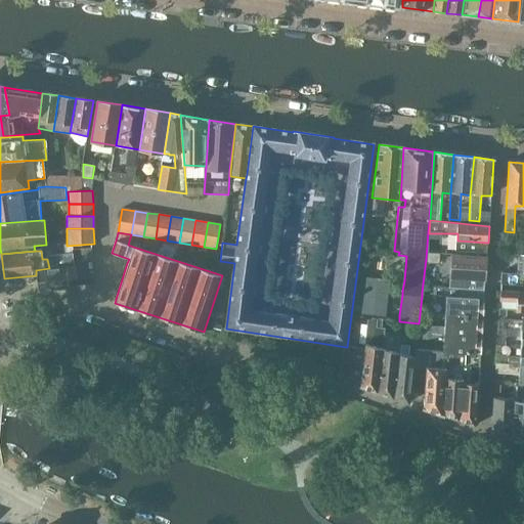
[(36,270),(36,275),(37,275),(38,291),(69,288),(68,279),(76,279),(75,265),(73,266),(72,253),(47,256),(47,259),(49,268),(36,270)]
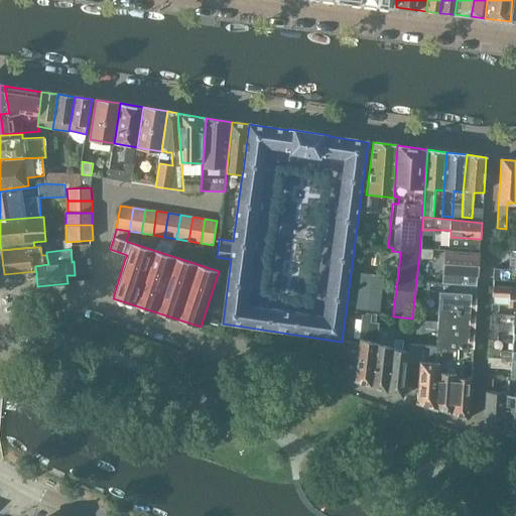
[(421,249),(420,259),(432,260),(433,250),(421,249)]
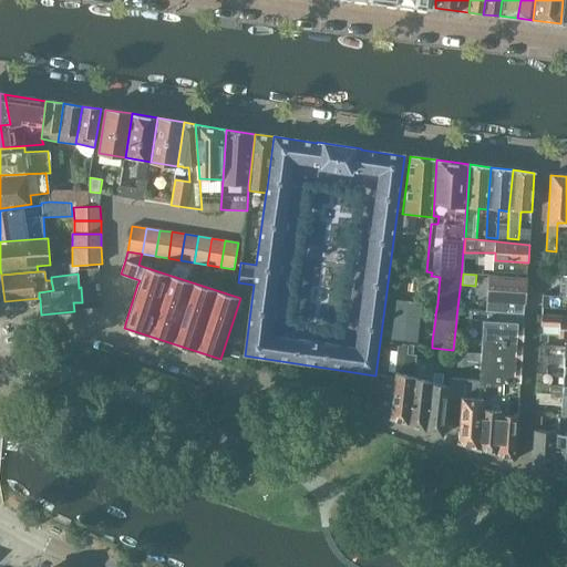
[(525,305),(527,279),(488,276),(487,302),(525,305)]
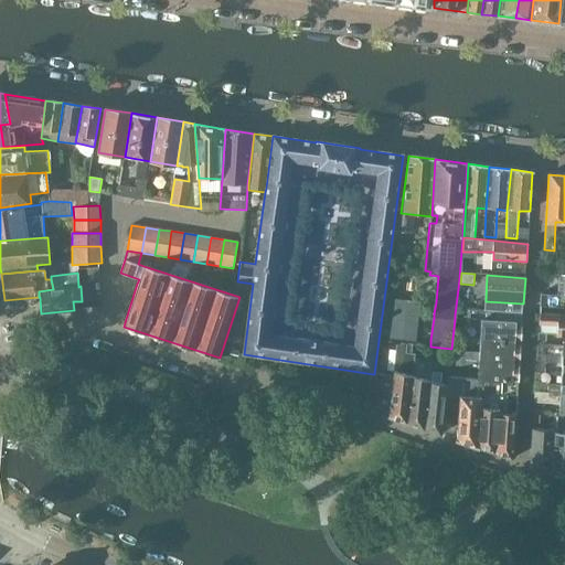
[(541,295),(541,305),(564,306),(563,316),(564,315),(564,296),(557,296),(541,295)]
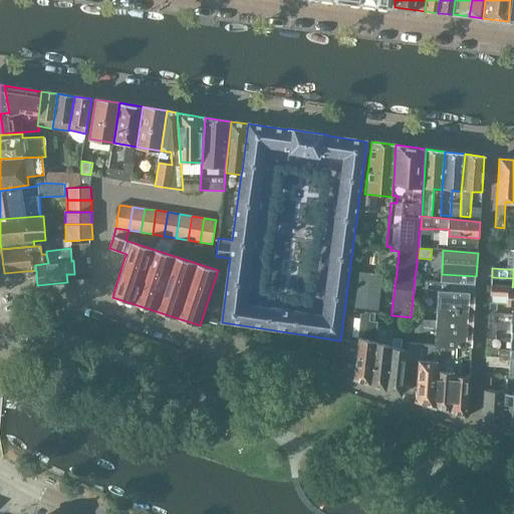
[(356,285),(353,308),(377,310),(381,275),(358,272),(356,285)]
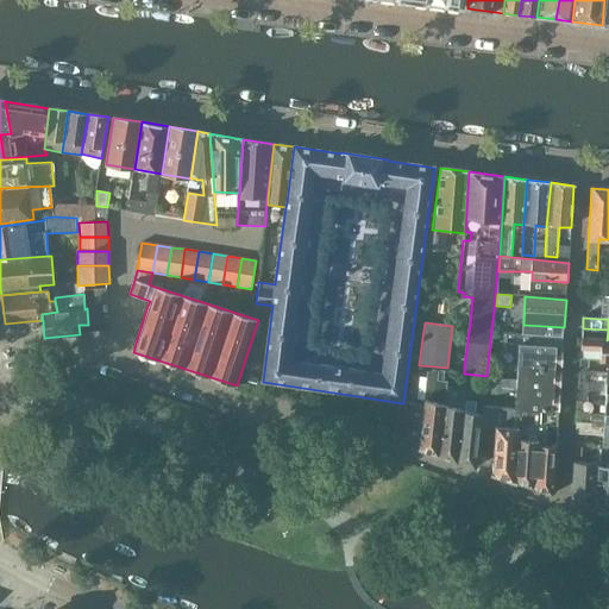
[(583,328),(582,339),(607,340),(608,330),(583,328)]
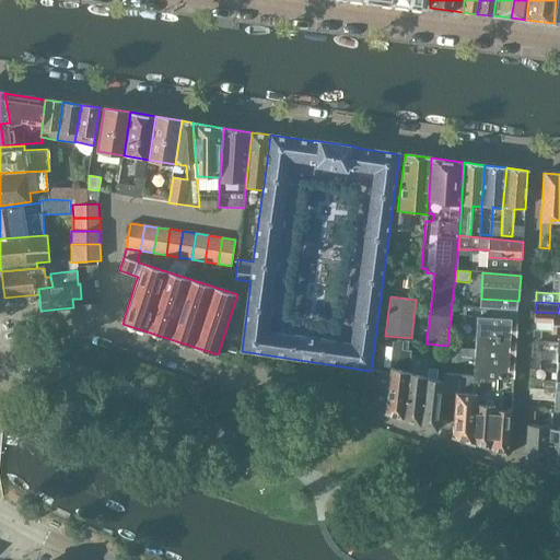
[(559,331),(559,312),(558,313),(535,312),(534,321),(550,322),(550,331),(557,333),(559,331)]
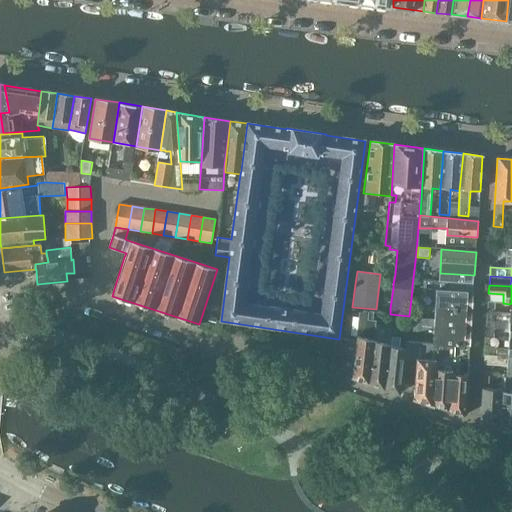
[(473,311),(474,293),(423,290),(423,296),(437,296),(436,309),(472,311),(473,311)]
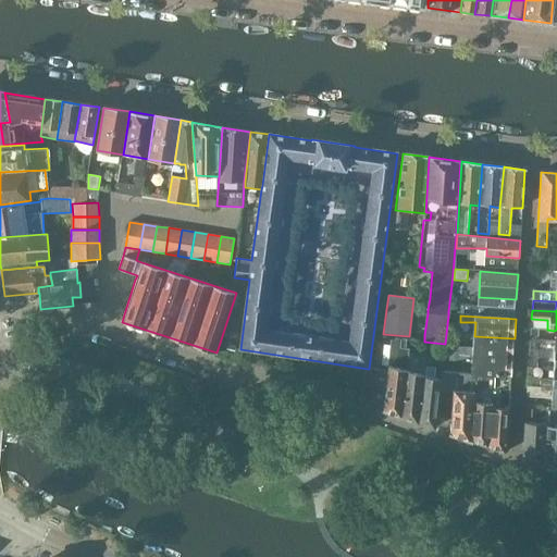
[(556,350),(556,330),(554,331),(554,337),(535,336),(534,349),(555,350),(556,350)]
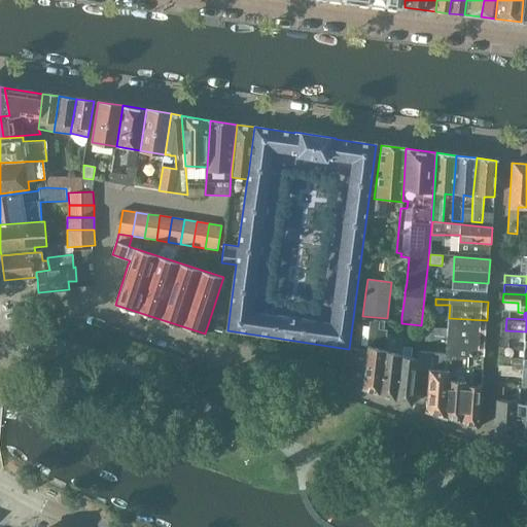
[(485,339),(486,320),(449,318),(449,327),(427,326),(426,336),(485,339)]
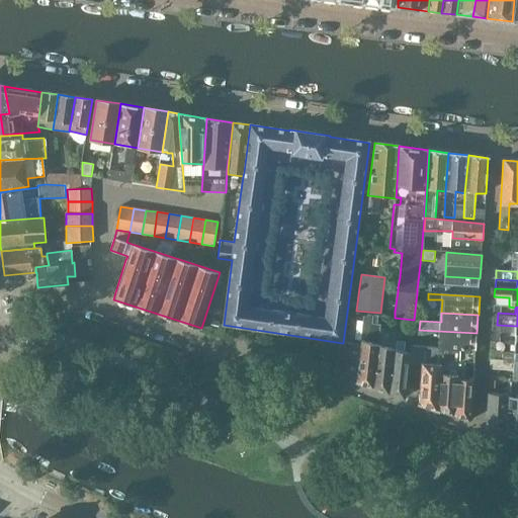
[(356,340),(361,340),(360,345),(356,381),(373,387),(373,386),(377,345),(379,325),(372,324),(373,316),(363,315),(362,322),(358,321),(356,340)]
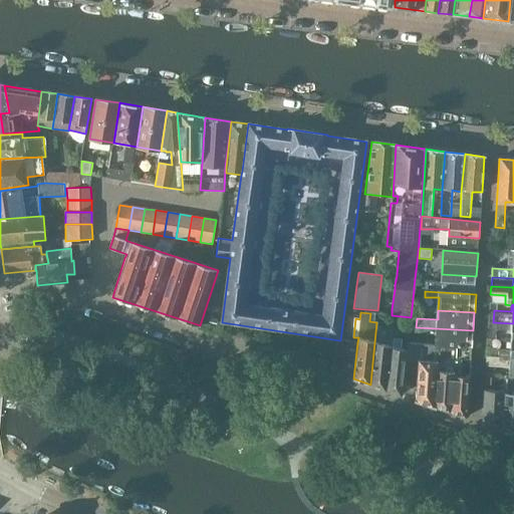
[(472,348),(473,330),(418,327),(418,333),(437,335),(436,345),(472,348)]
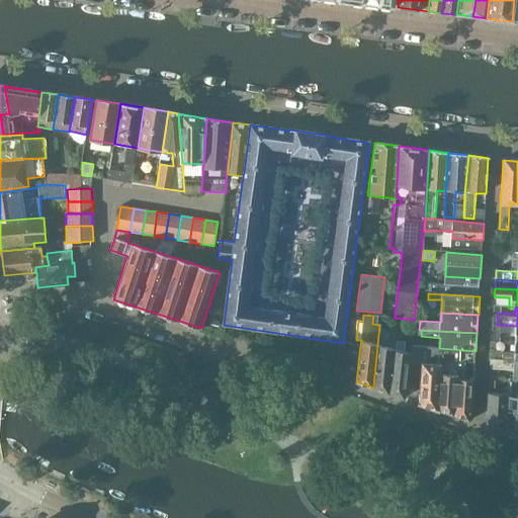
[(356,381),(360,345),(343,343),(342,343),(334,373),(356,381)]
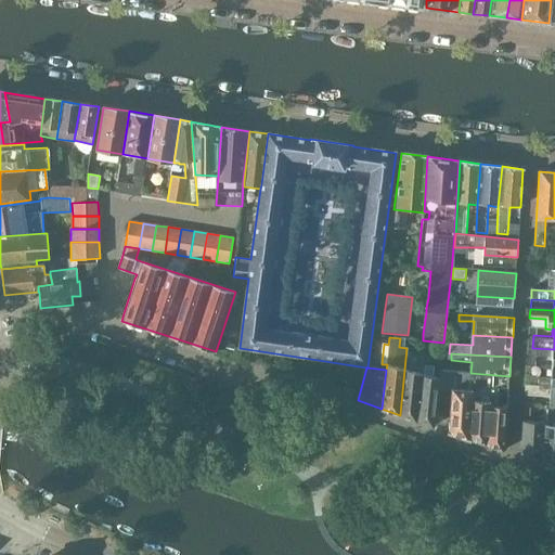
[(422,372),(405,368),(400,414),(417,421),(422,372)]
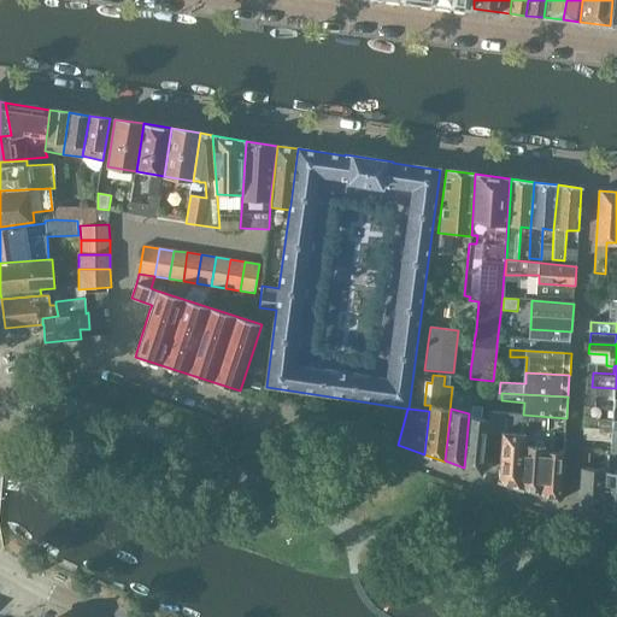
[(611,430),(616,430),(616,409),(612,409),(612,422),(600,422),(600,429),(611,430)]
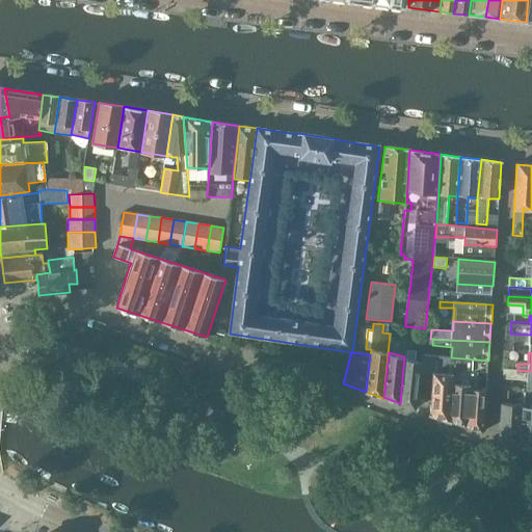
[(416,409),(421,361),(404,356),(400,403),(416,409)]
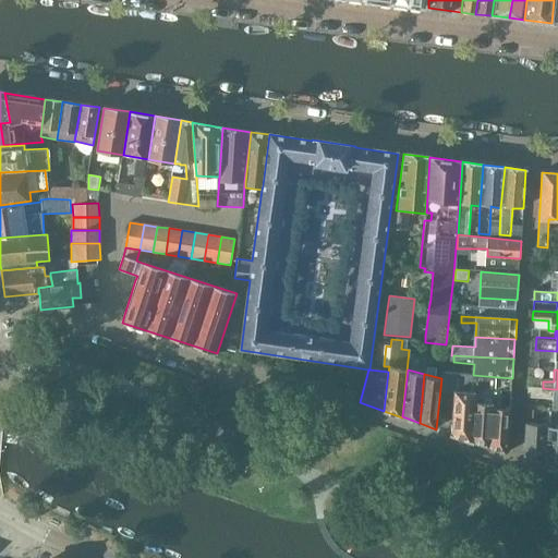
[(474,401),(476,376),(473,375),(443,374),(440,389),(453,390),(451,434),(472,441),(474,401)]
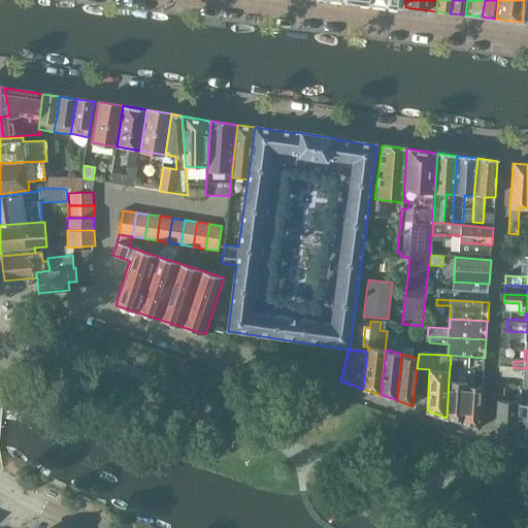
[(527,368),(523,368),(514,367),(500,366),(499,376),(522,377),(522,386),(527,386),(527,368)]
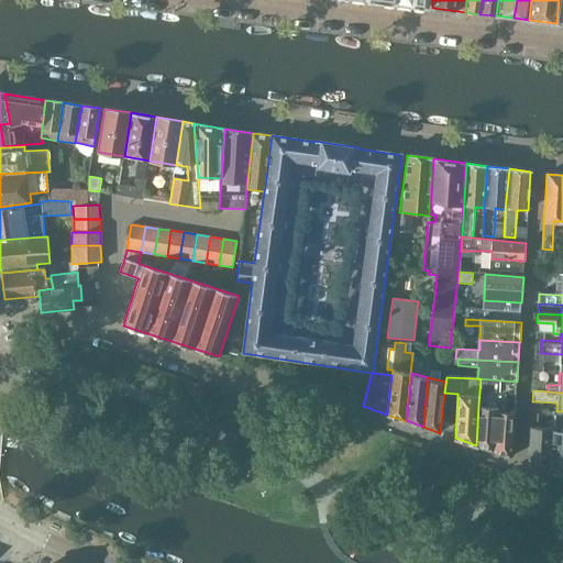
[(478,405),(476,445),(493,451),(496,411),(496,406),(478,405)]
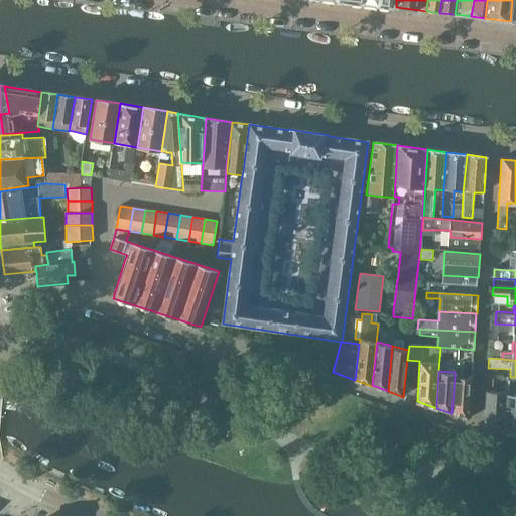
[(470,419),(472,379),(455,377),(452,413),(470,419)]
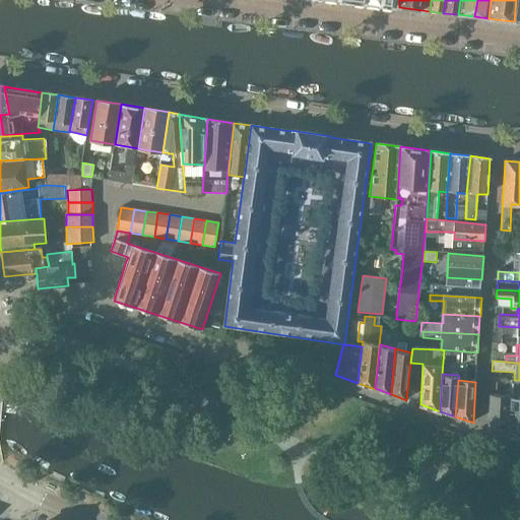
[(507,435),(510,397),(510,395),(490,394),(488,428),(507,435)]
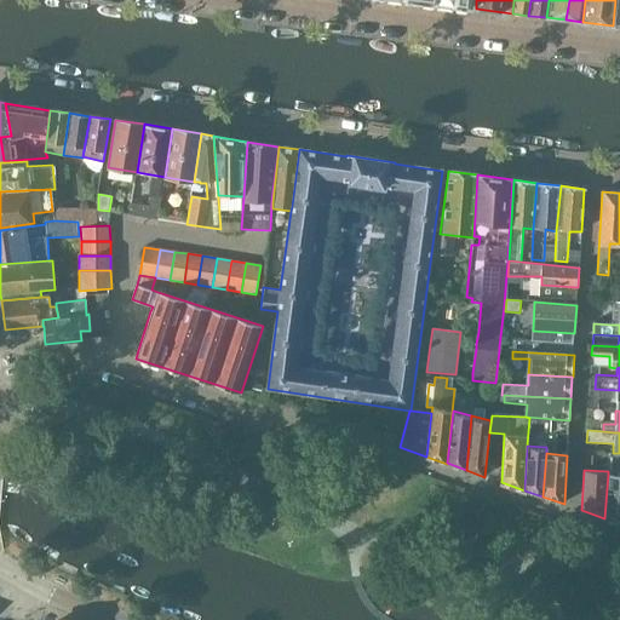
[(619,523),(619,474),(608,474),(604,518),(619,523)]
